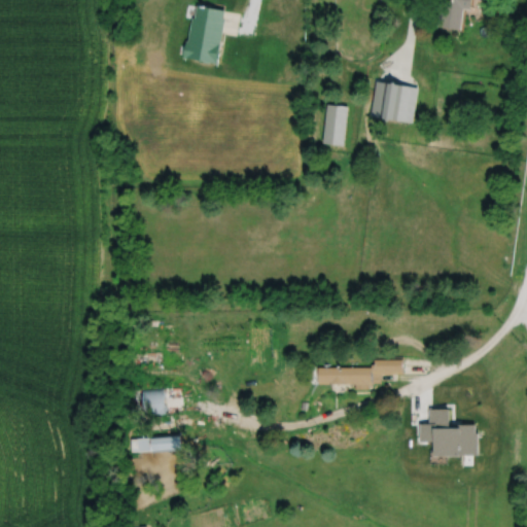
[(442,0),(438,25),(462,28),(465,6),(471,7),(472,0),(442,0)]
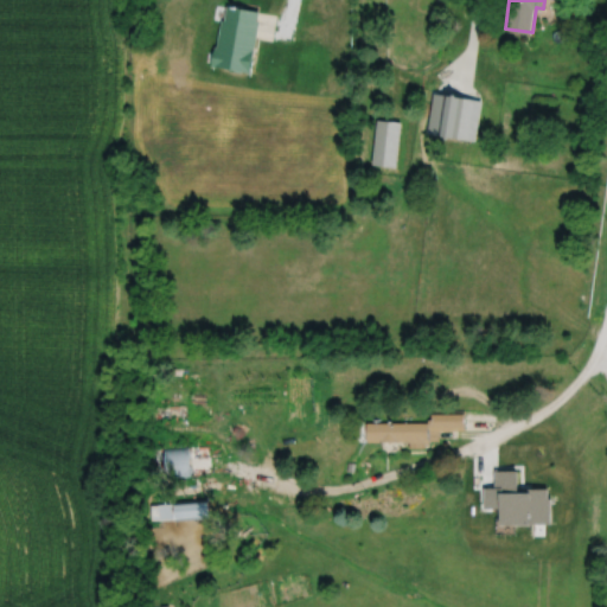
[(227,4),(224,18),(221,18),(216,45),(213,45),(210,65),(250,72),(253,57),(259,20),(257,19),(259,10),(227,4)]
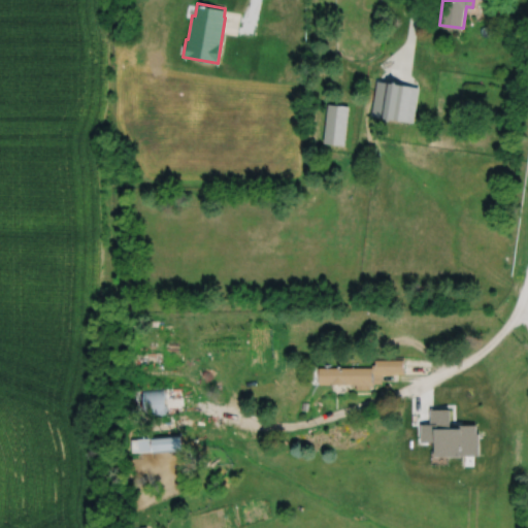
[(377,79),(371,114),(415,122),(420,86),(377,79)]
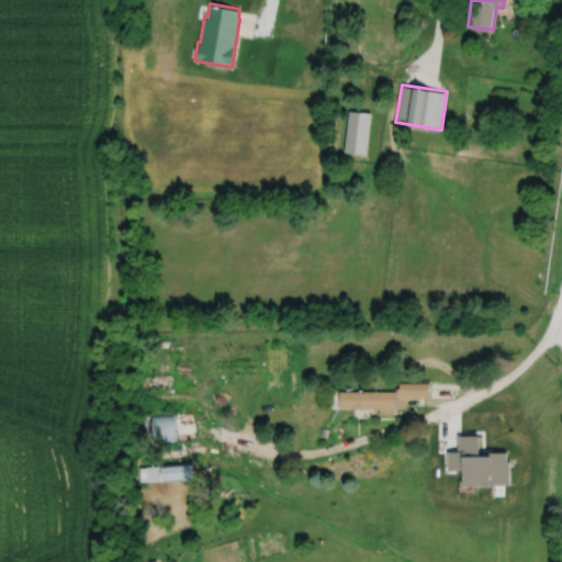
[(349,110),(344,152),(367,154),(372,112),(349,110)]
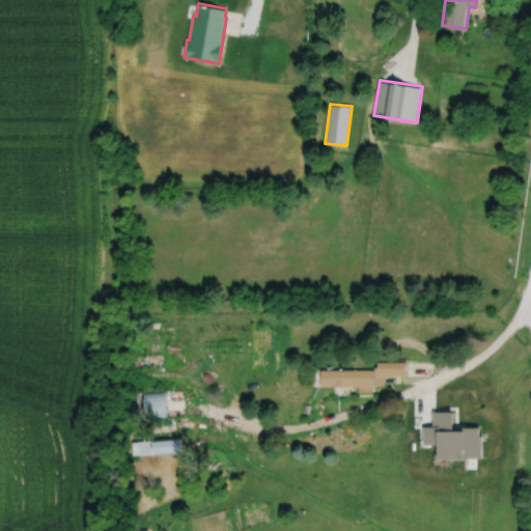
[(320,370),(320,386),(333,386),(333,387),(350,387),(350,385),(357,385),(357,392),(371,392),(371,388),(375,388),(375,385),(384,385),(384,375),(406,375),(406,358),(378,358),(378,366),(320,366),(320,370)]
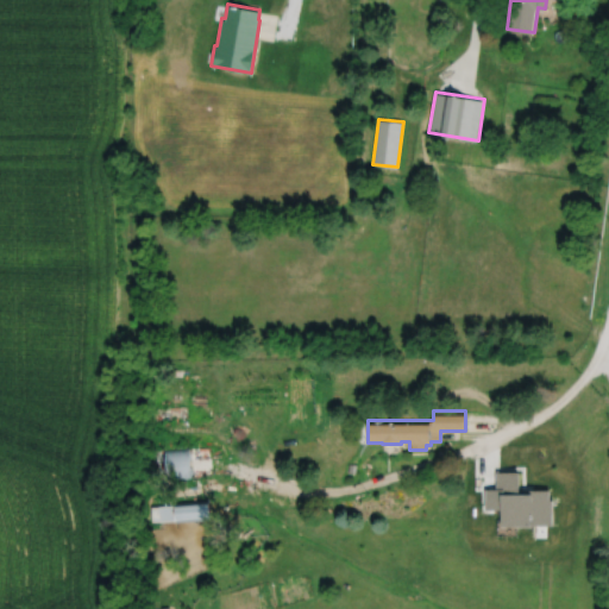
[(163,447),(165,479),(192,477),(189,445),(163,447)]
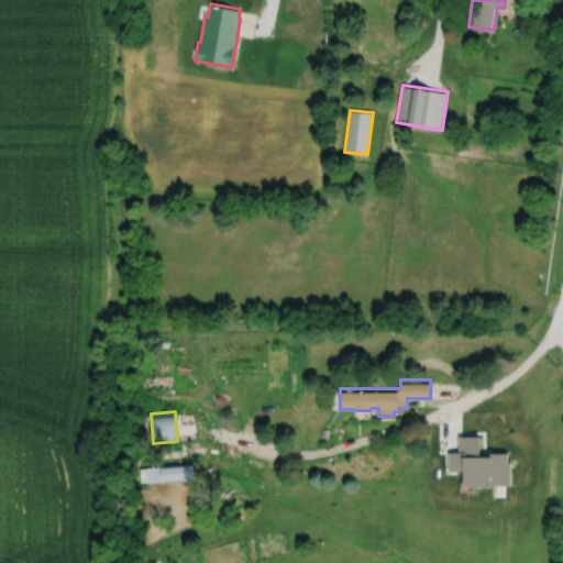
[(322,428),(321,438),(329,438),(330,429),(322,428)]
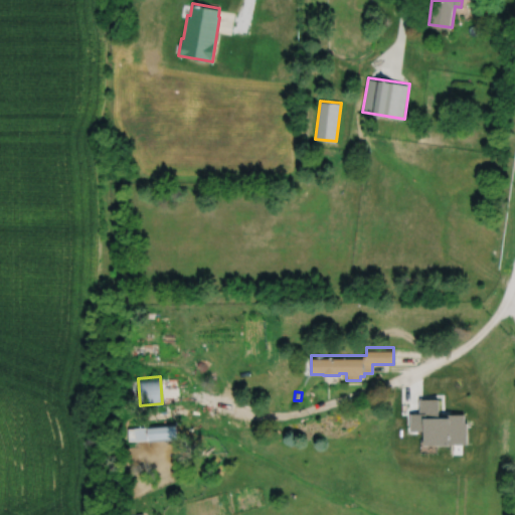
[(440,400),(419,400),(419,415),(410,415),(410,433),(424,433),(424,447),(468,447),(468,424),(466,424),(466,414),(440,415),(440,400)]
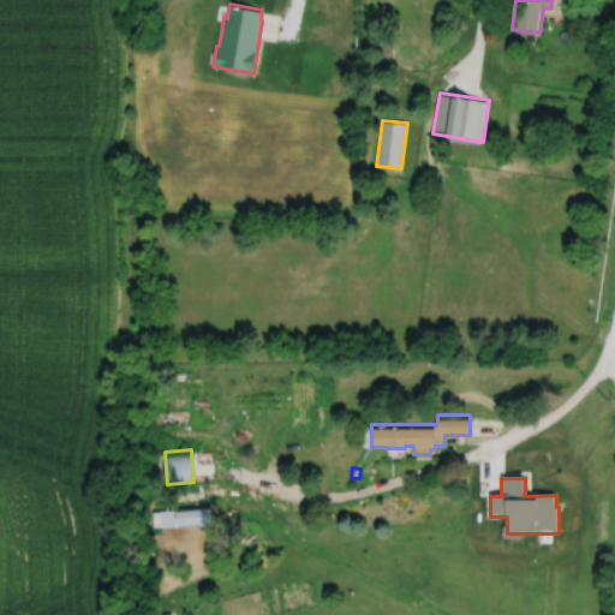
[(159,509),(160,526),(177,525),(177,527),(212,524),(210,505),(175,507),(175,508),(159,509)]
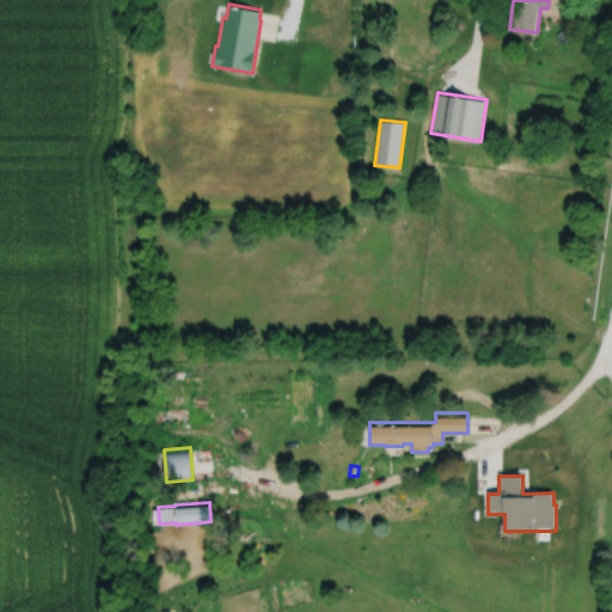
All buildings are outlined.
